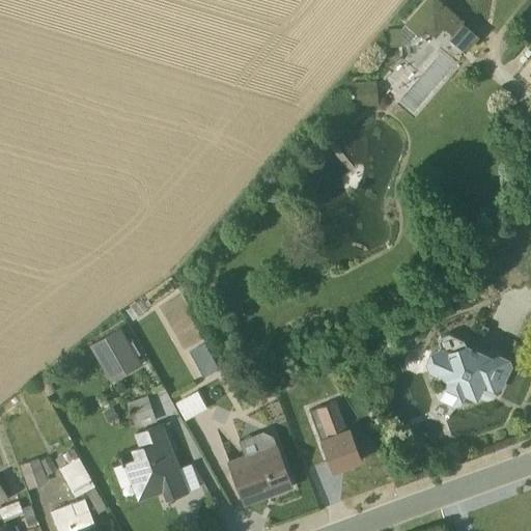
[(423,0),(400,29),(384,31),(385,47),(409,45),(423,29),(434,36),(442,27),(450,34),(447,38),(464,52),(478,34),(460,20),(459,21),(456,18),(456,17),(443,5),(442,6),(439,3),(440,2),(441,2),(443,0),(423,0)]
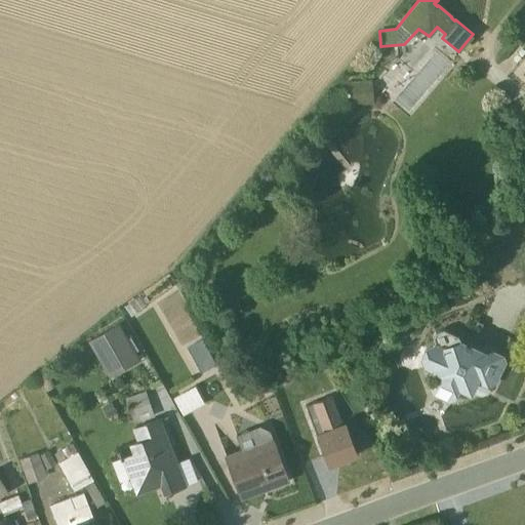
[(346,83),(348,107),(372,105),(370,80),(346,83)]
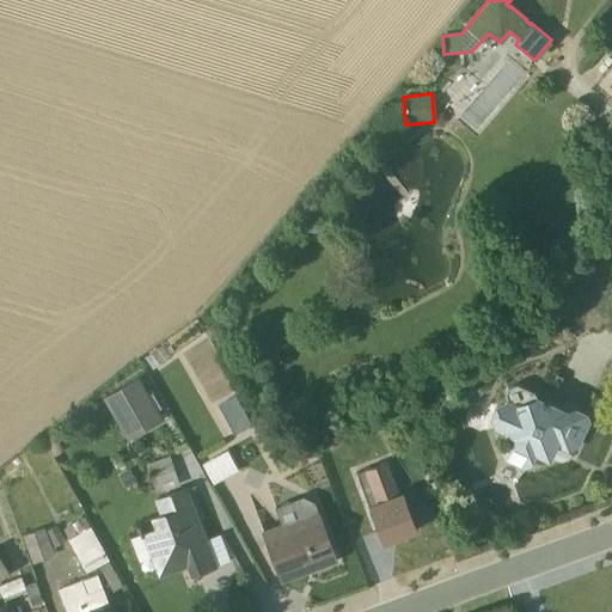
[(184,353),(204,341),(194,322),(172,334),(172,335),(140,359),(146,368),(178,346),(184,353)]
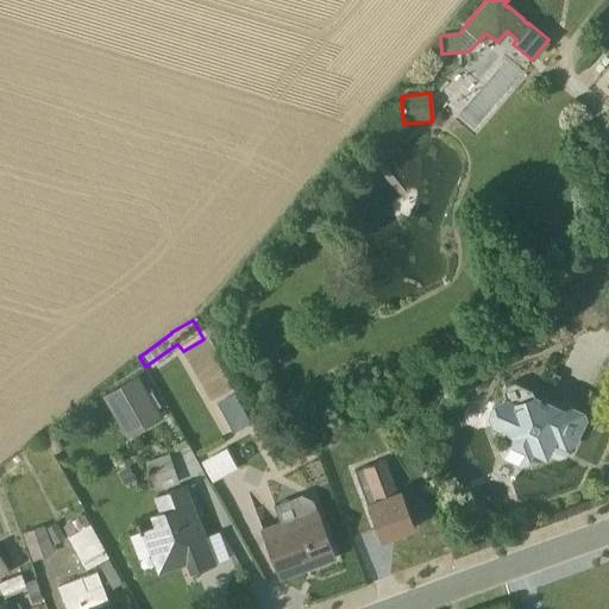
[(146,394),(135,376),(100,396),(125,438),(159,416),(156,409),(158,407),(149,391),(146,394)]
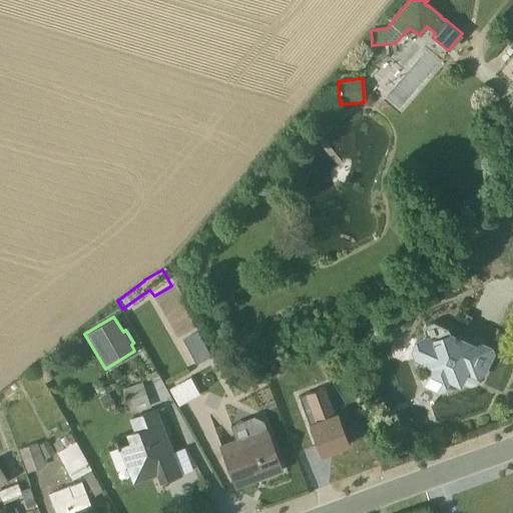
[(414,341),(409,350),(412,361),(420,365),(422,370),(418,378),(421,387),(422,388),(423,386),(435,392),(440,390),(446,379),(458,385),(464,372),(475,377),(480,375),(490,355),(490,348),(480,343),(473,345),(432,323),(424,326),(421,331),(423,337),(414,341)]
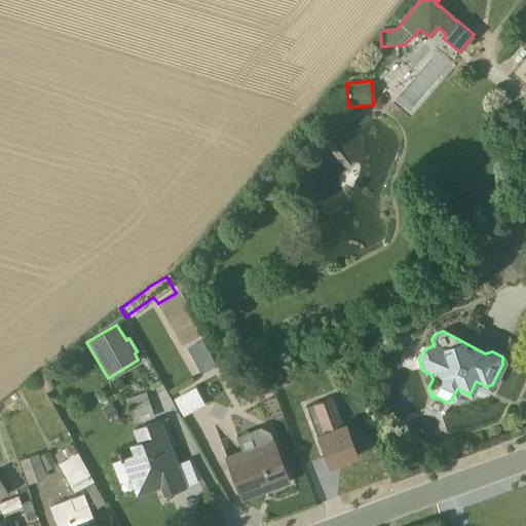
[(189,343),(200,371),(216,365),(203,337),(189,343)]
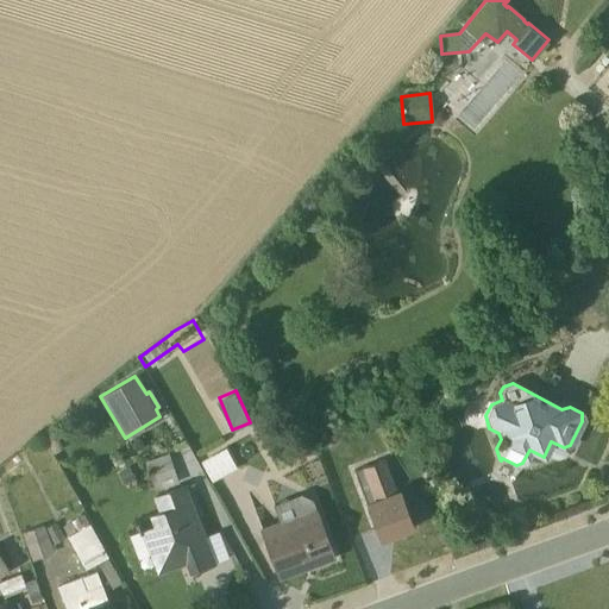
[(234,469),(224,449),(199,463),(211,482),(234,469)]
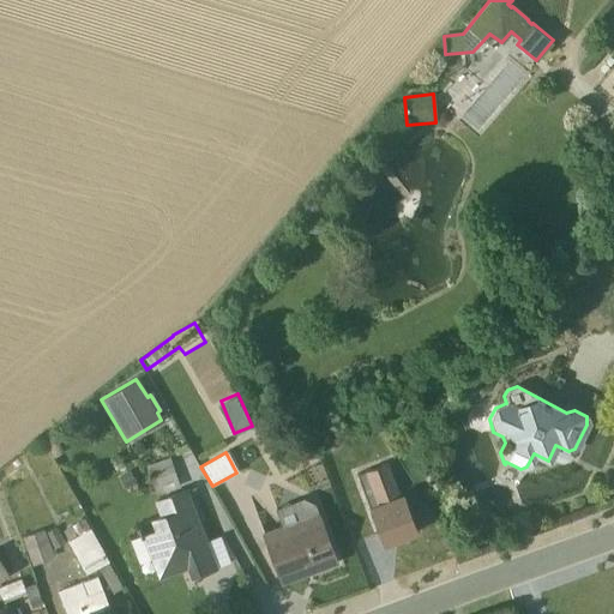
[(179,487),(168,458),(145,467),(155,495),(179,487)]
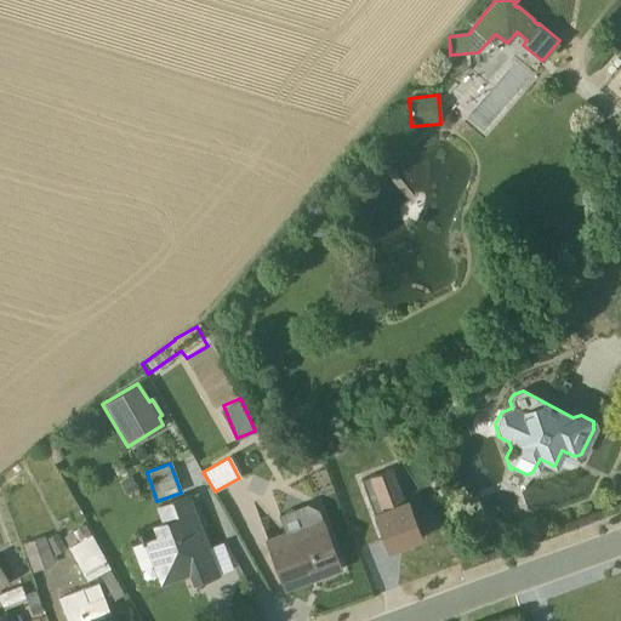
[(386,552),(421,539),(405,500),(402,501),(389,469),(359,480),(386,552)]
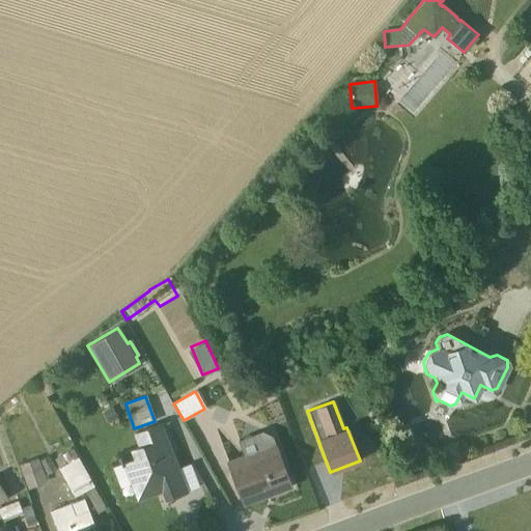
[(121,464),(111,468),(119,488),(134,483),(139,498),(154,493),(152,491),(160,487),(164,499),(198,486),(190,465),(176,470),(159,423),(131,434),(136,446),(117,453),(121,464)]
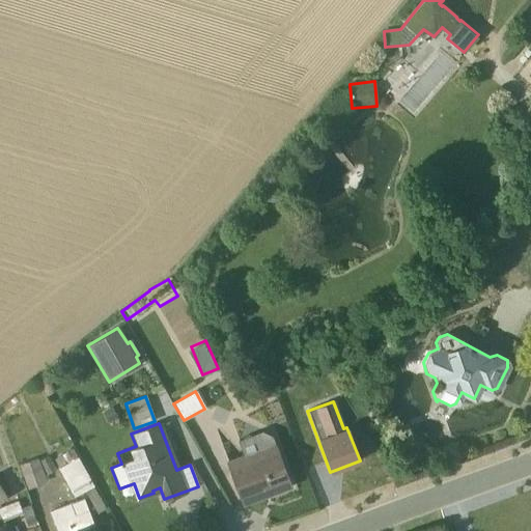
[(225,460),(243,505),(289,486),(273,443),(270,444),(266,434),(239,444),(242,454),(225,460)]
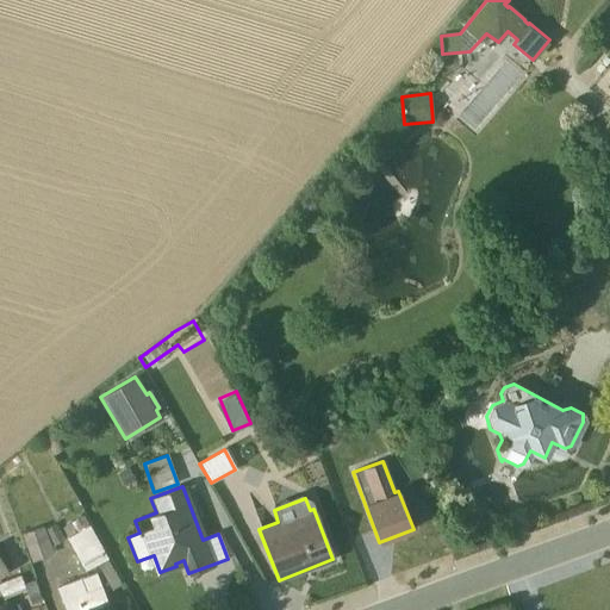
[(111,590),(120,585),(82,516),(61,528),(85,571),(95,565),(111,590)]
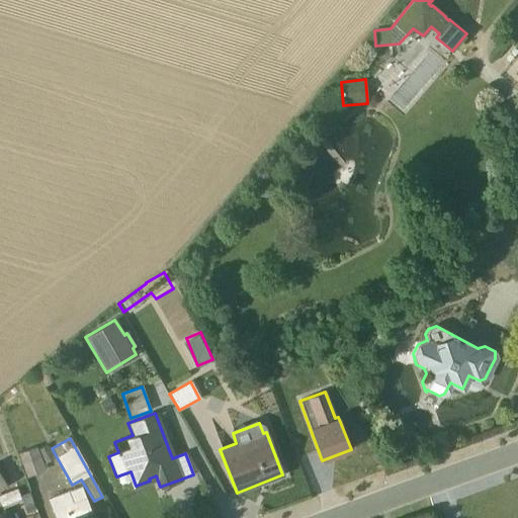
[(45,471),(35,447),(17,453),(25,478),(45,471)]
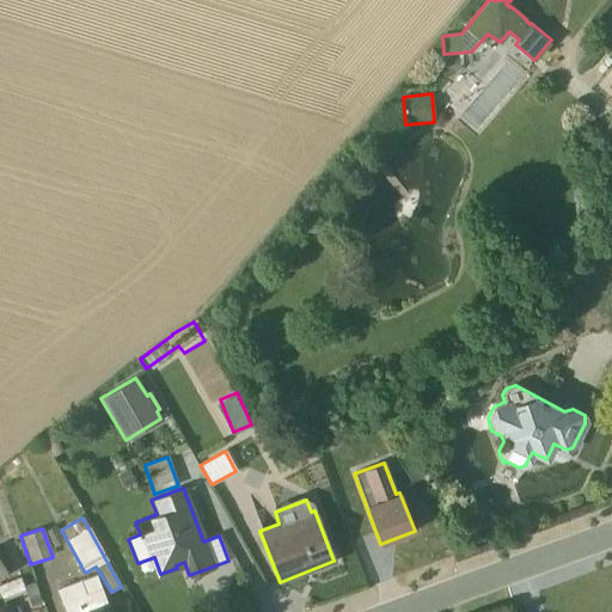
[(109,611),(96,575),(56,589),(65,611),(109,611)]
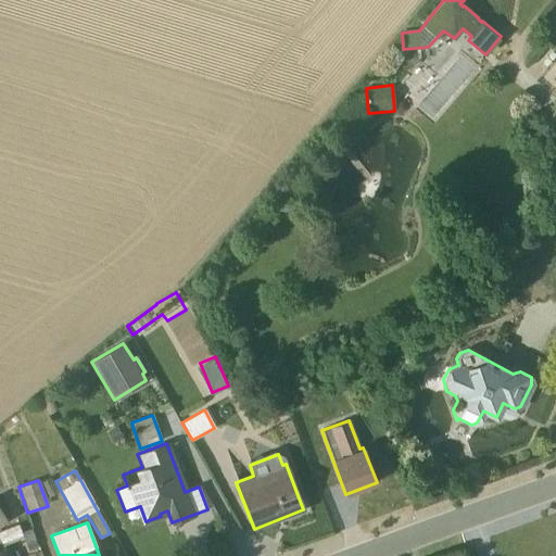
[(16,526),(0,532),(0,541),(1,544),(21,535),(16,526)]
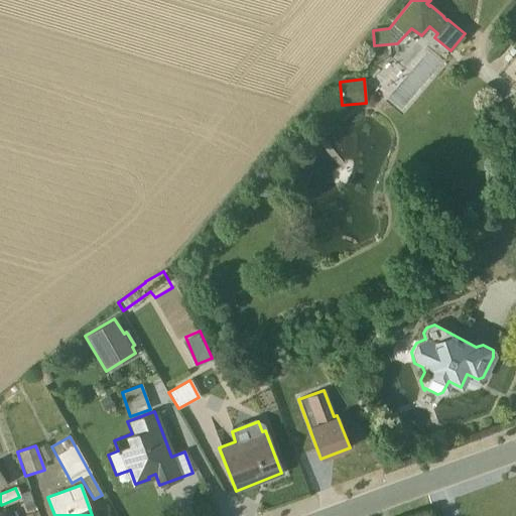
[(33,508),(27,491),(19,495),(26,511),(33,508)]
